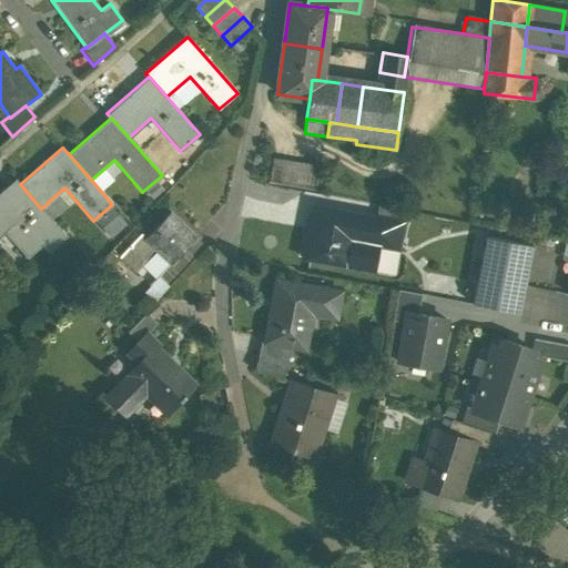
[(324,166),(272,158),(267,182),(320,192),(324,166)]
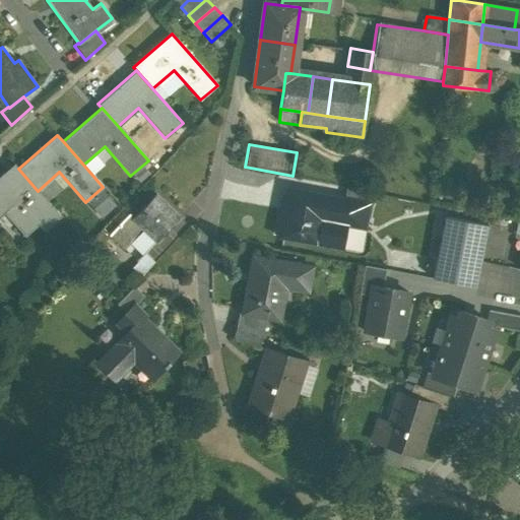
[(14,164),(0,176),(0,215),(16,202),(44,233),(61,216),(38,191),(18,169),(14,164)]
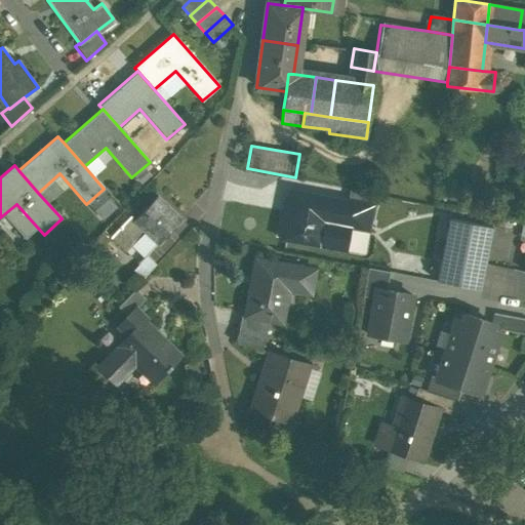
[(348,201),(288,190),(279,237),(320,245),(324,221),(348,226),(366,230),(371,206),(348,201)]
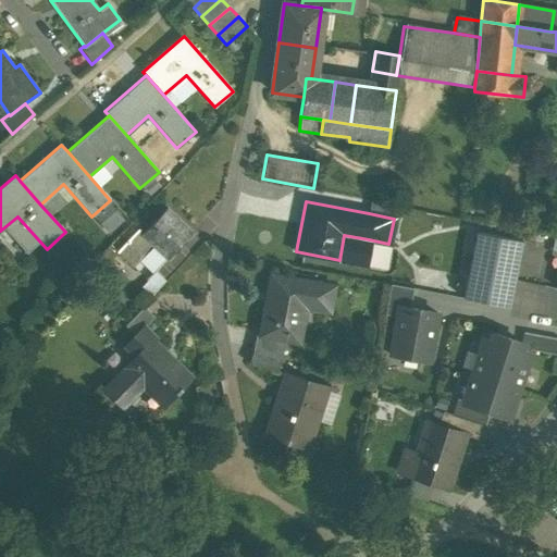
[(396,206),(371,201),(369,213),(394,219),(396,206)]
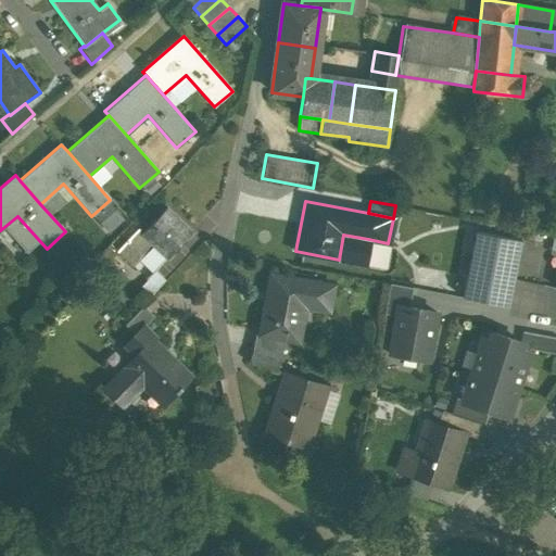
[(143,232),(142,234),(153,244),(164,254),(161,257),(164,261),(191,231),(166,207),(143,232)]
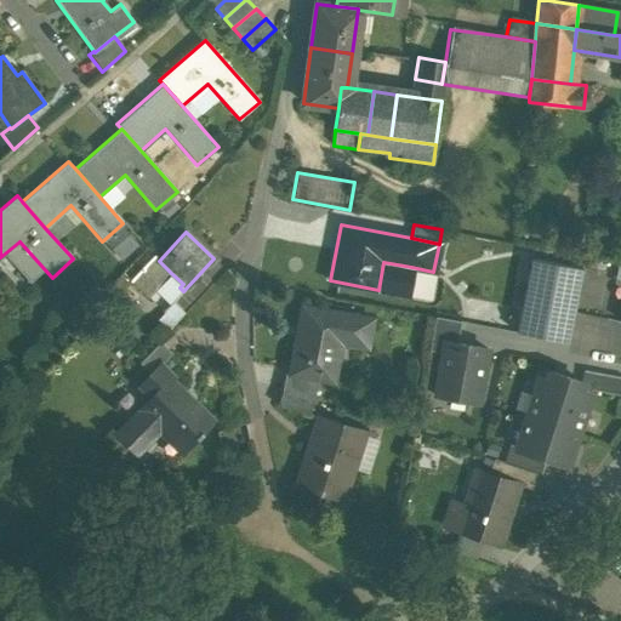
[(160,260),(147,248),(123,273),(136,285),(159,261),(160,260)]
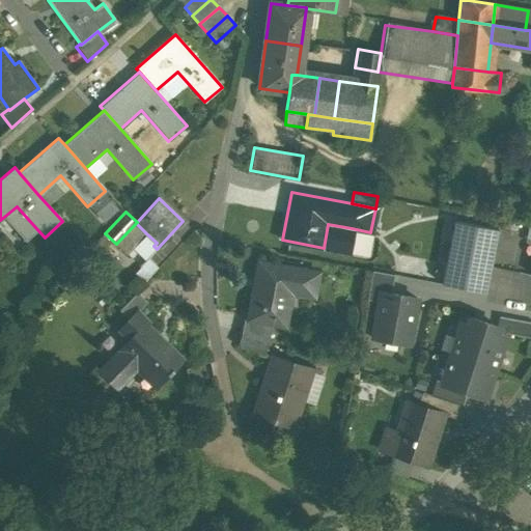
[(496,230),(453,222),(441,283),(485,291),(496,230)]
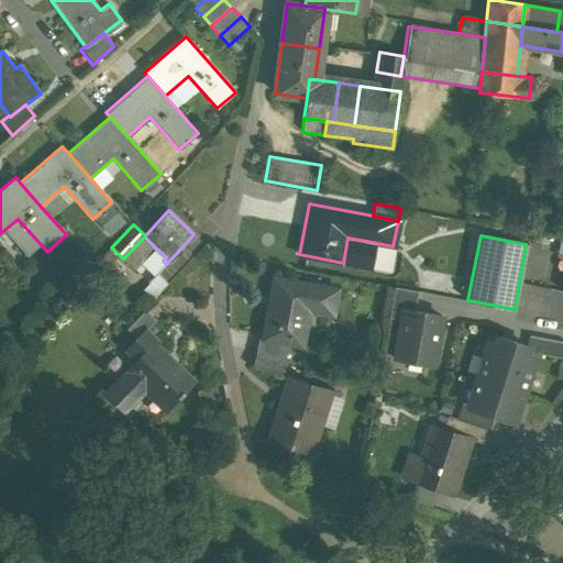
[(144,236),(123,258),(134,269),(155,247),(144,236)]
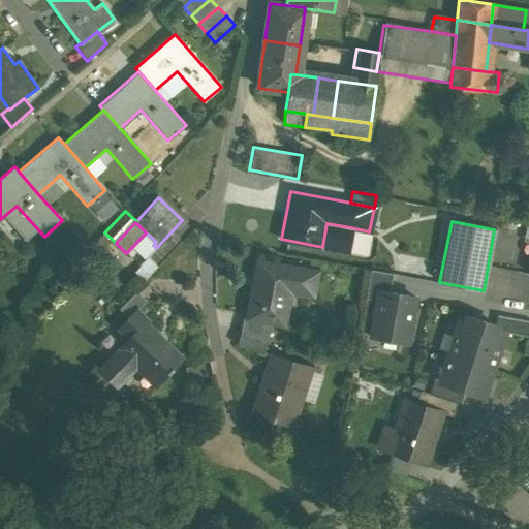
[(350,227),(327,223),(322,247),(346,251),(350,227)]
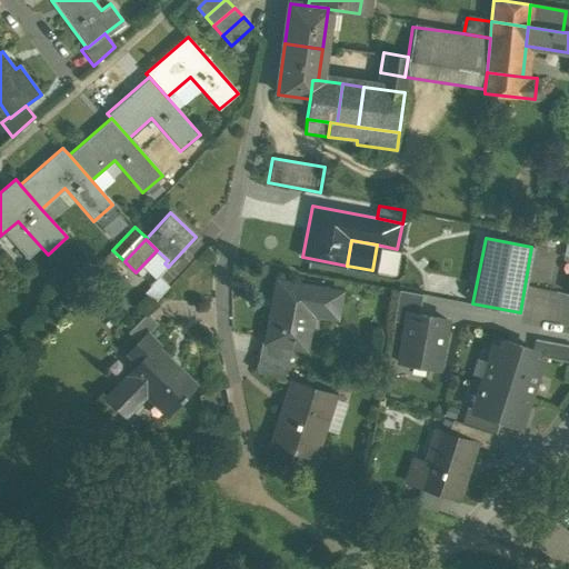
[(157,250),(136,272),(150,286),(168,267),(165,263),(168,260),(157,250)]
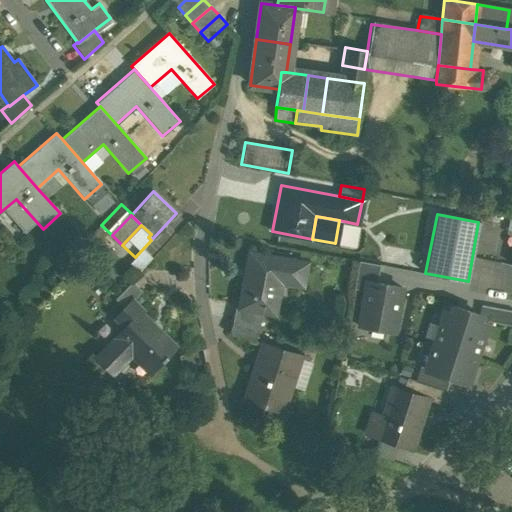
[(143,252),(131,265),(139,272),(150,258),(143,252)]
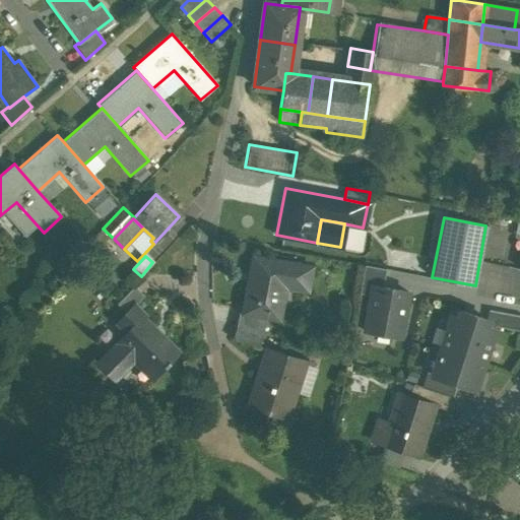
[(311,267),(253,256),(248,282),(242,311),(242,313),(265,317),(274,319),(280,286),(307,291),(311,267)]
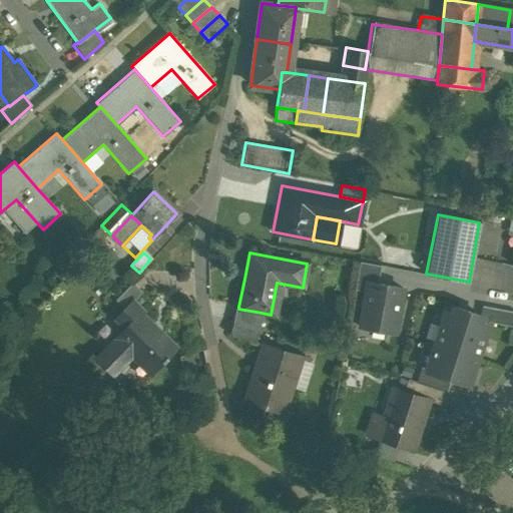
[(381,266),(360,262),(355,289),(367,292),(369,282),(378,284),(381,266)]
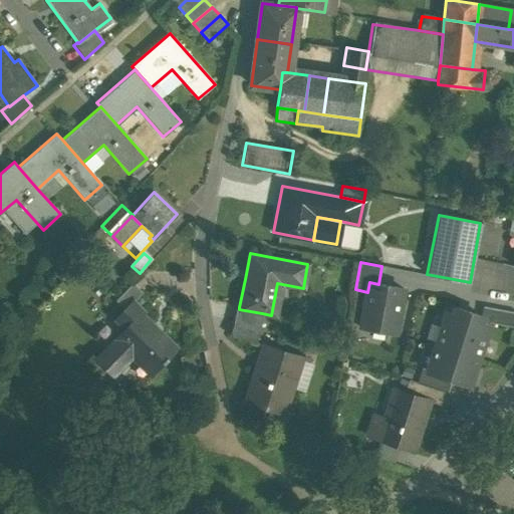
[(378,284),(369,282),(367,292),(360,325),(396,332),(404,288),(378,284)]
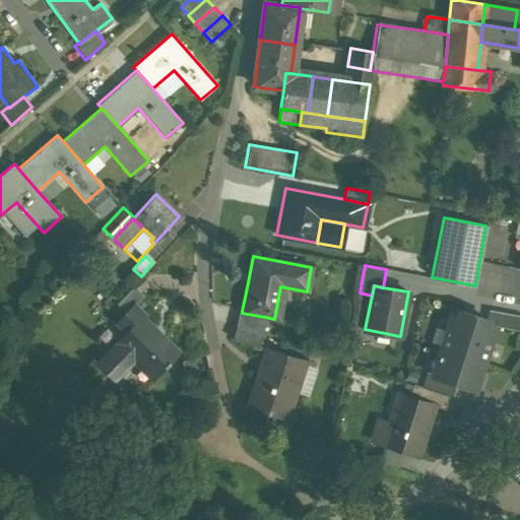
[(134,286),(117,304),(127,314),(134,307),(144,297),(134,286)]
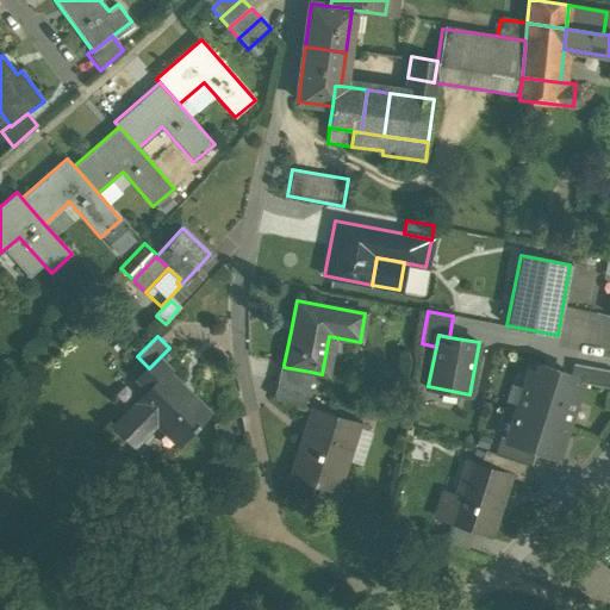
[(157,360),(149,368),(147,371),(138,380),(149,391),(167,372),(168,373),(170,372),(157,360)]
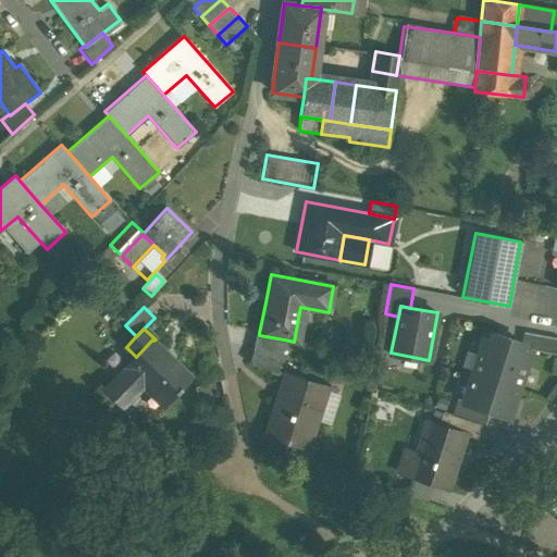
[(556,337),(523,332),(522,342),(523,343),(521,349),(530,353),(531,348),(556,354),(556,337)]
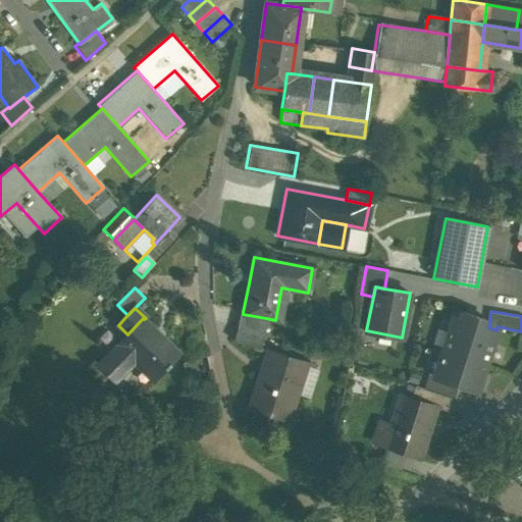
[(266,318),(243,314),(243,312),(240,312),(237,328),(262,337),(266,318)]
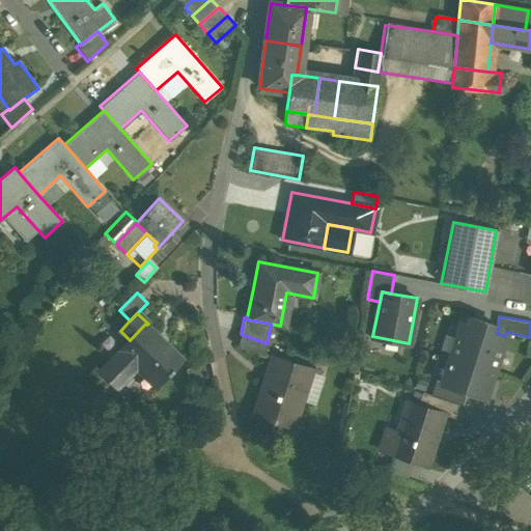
[(470,325),(462,322),(450,357),(472,364),(485,323),(472,317),(470,325)]
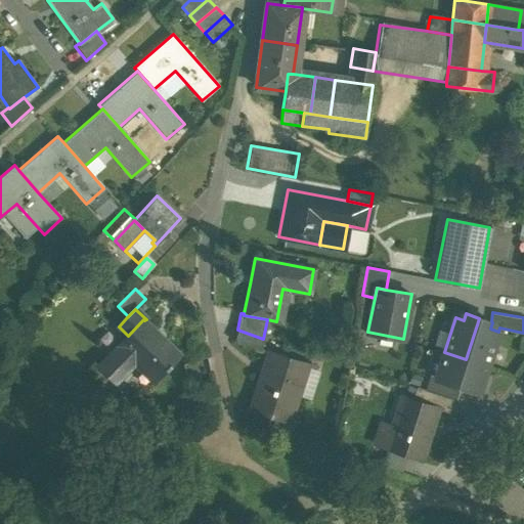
[(479,318),(466,359),(487,366),(498,332),(490,329),(492,322),(491,321),(479,318)]
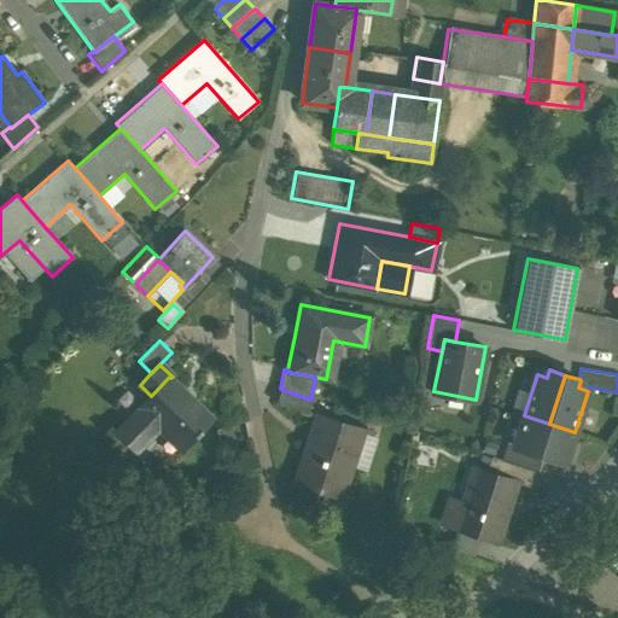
[(170,378),(169,377),(151,396),(116,432),(136,453),(159,430),(182,453),(197,437),(199,439),(204,435),(203,432),(214,420),(170,378)]
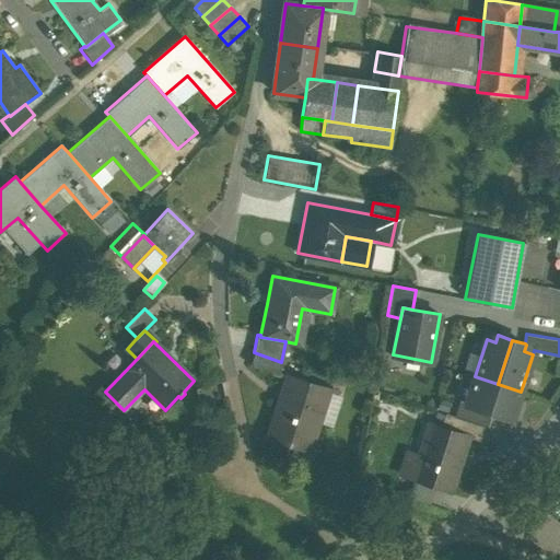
[(281,362),(254,352),(249,368),(277,376),(281,362)]
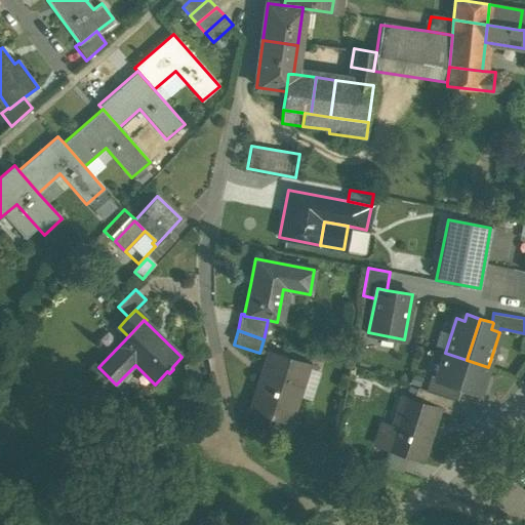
[(308,365),(269,353),(251,410),(289,421),(308,365)]
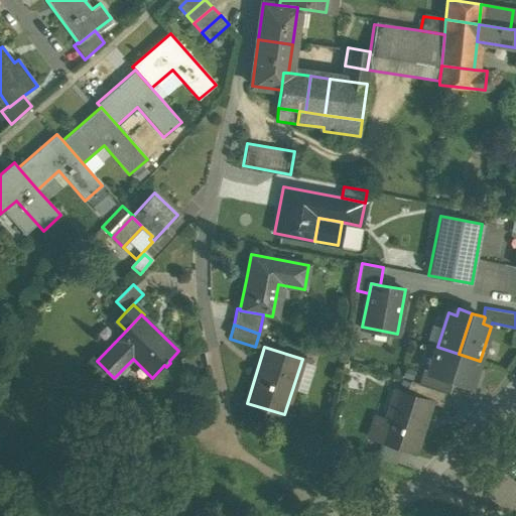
[(459,354),(437,347),(429,371),(429,372),(454,380),(472,386),(480,361),(459,354)]
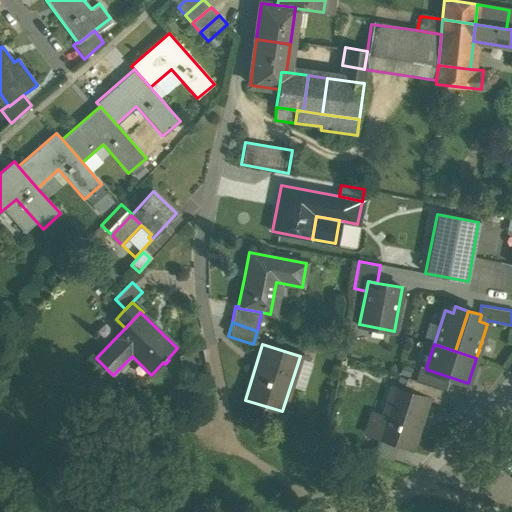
[(450,377),(426,369),(426,368),(421,366),(416,380),(446,390),(450,377)]
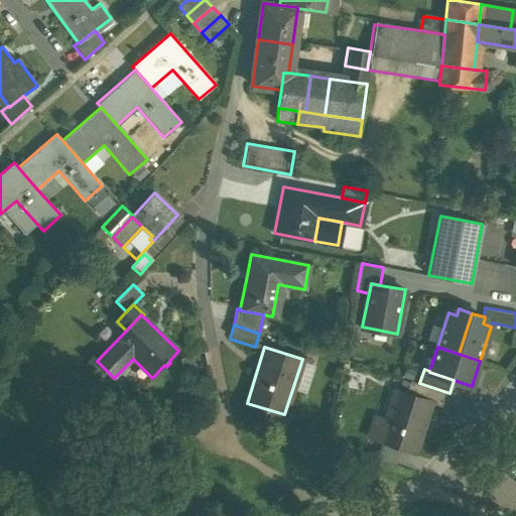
[(446,393),(410,381),(406,394),(428,401),(442,406),(446,393)]
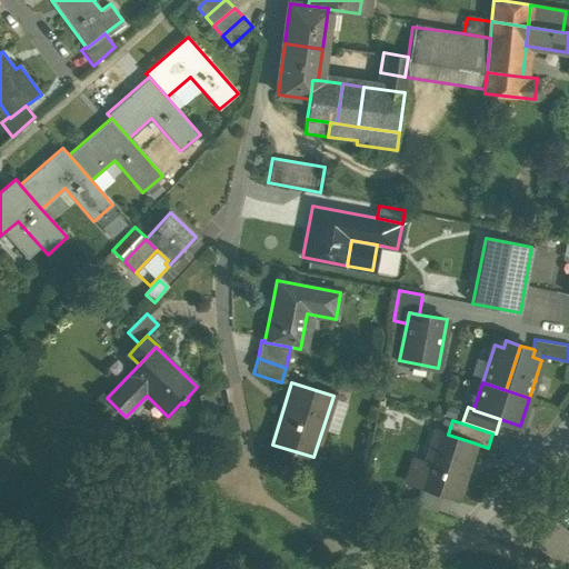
[(448,435),(437,431),(419,485),(423,486),(445,492),(456,496),(472,442),(448,435)]
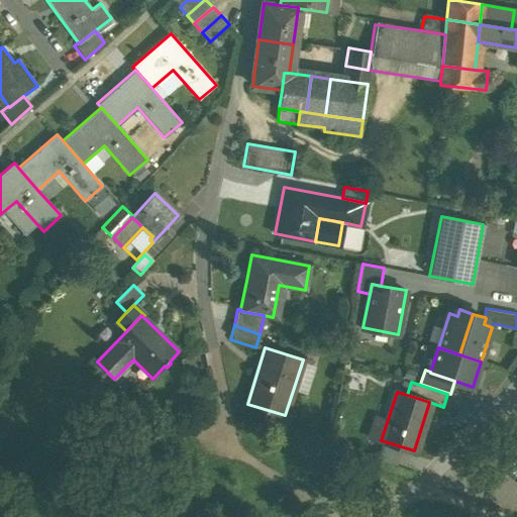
[(397,466),(404,447),(385,441),(379,459),(397,466)]
